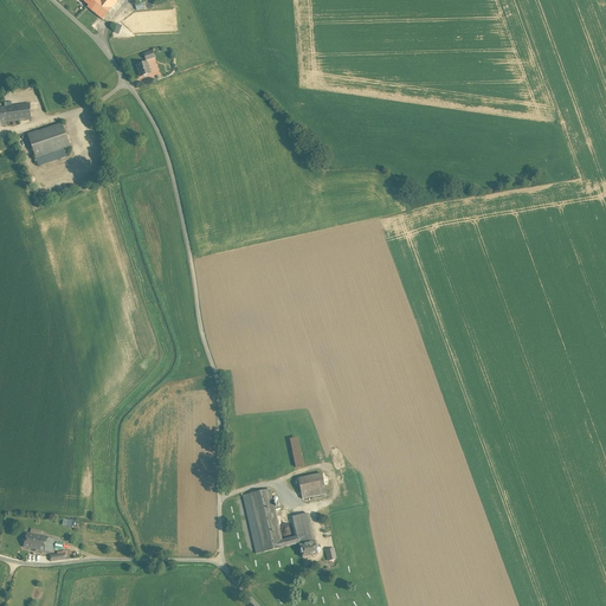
[(115,0),(92,0),(89,6),(88,7),(102,20),(117,1),(115,0)]
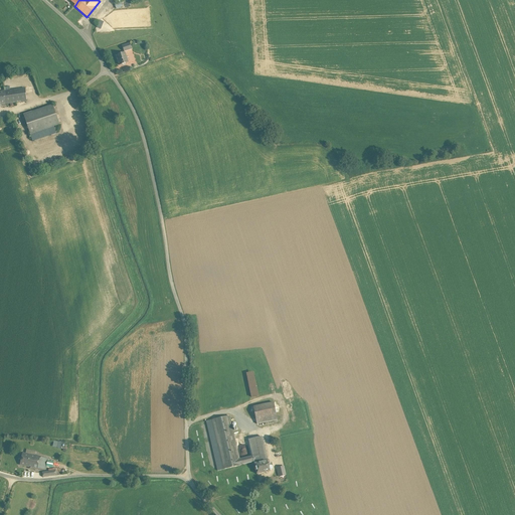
[(130,43),(122,46),(124,51),(132,49),(130,43)]
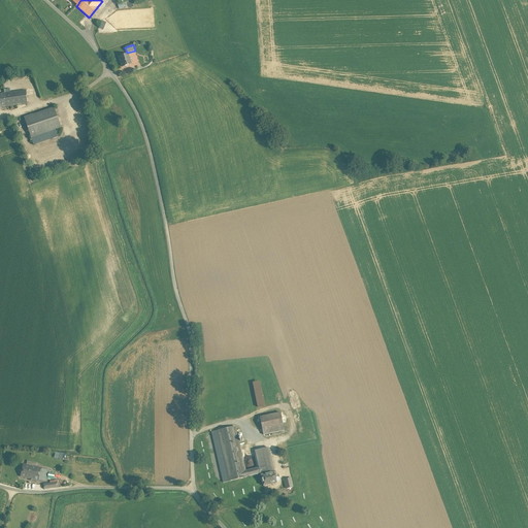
[(128,55),(120,57),(123,67),(131,64),(128,55)]
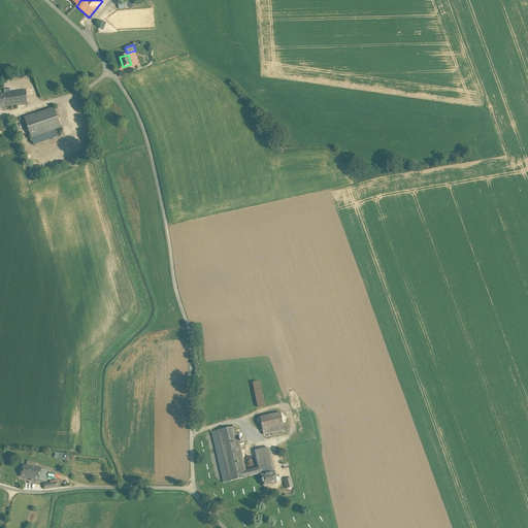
[(33,89),(9,93),(7,83),(24,80),(23,75),(2,78),(4,93),(5,93),(6,100),(4,101),(5,107),(35,102),(33,89)]
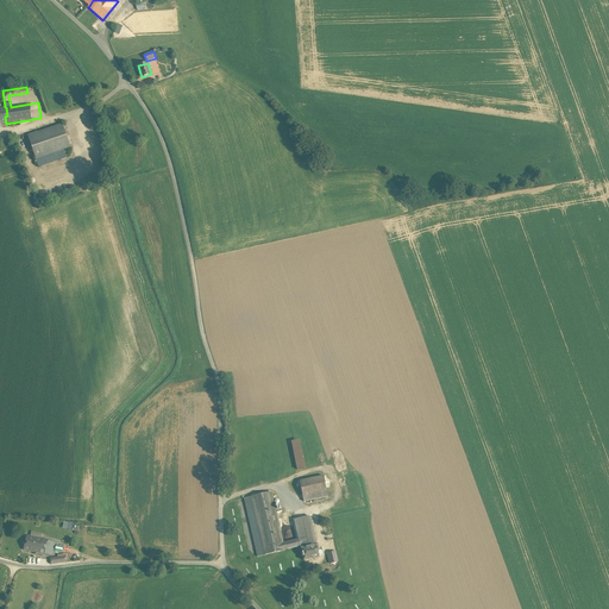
[(62,124),(29,136),(36,159),(70,148),(62,124)]
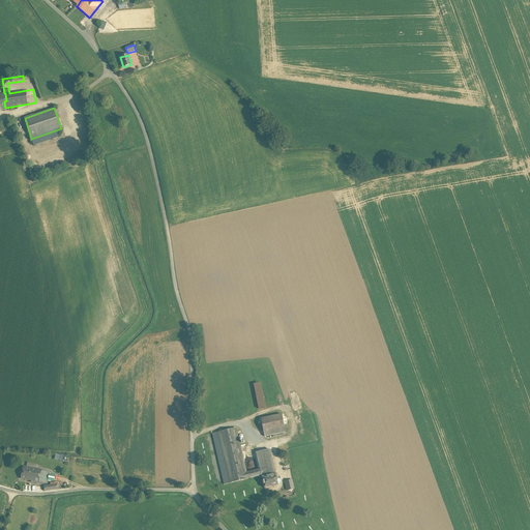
[(263,382),(254,383),(257,409),(266,407),(263,382)]
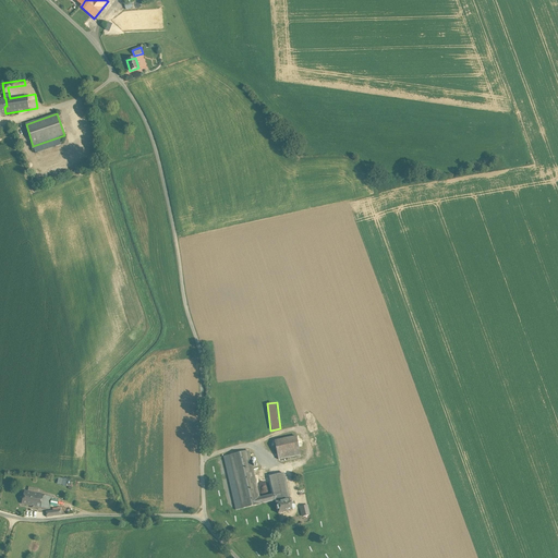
[(296,436),(275,441),(278,459),(300,455),(296,436)]
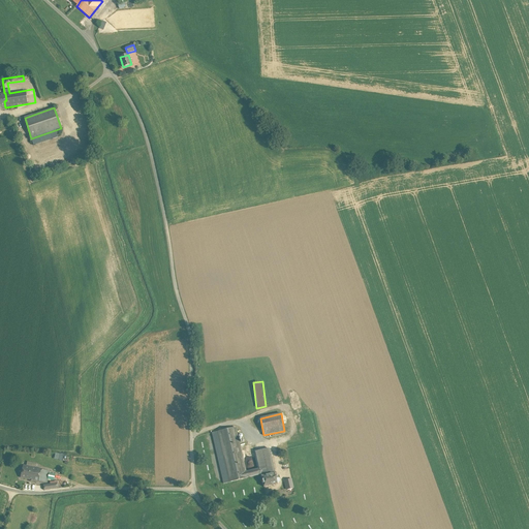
[(236,428),(218,432),(229,483),(247,478),(247,477),(260,474),(274,471),(269,448),(255,452),(259,469),(246,472),(236,428)]
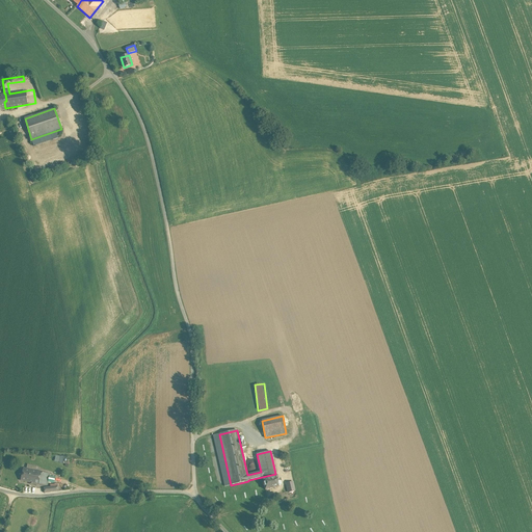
[(36,463),(31,462),(30,470),(31,470),(29,481),(38,483),(42,472),(35,471),(36,463)]
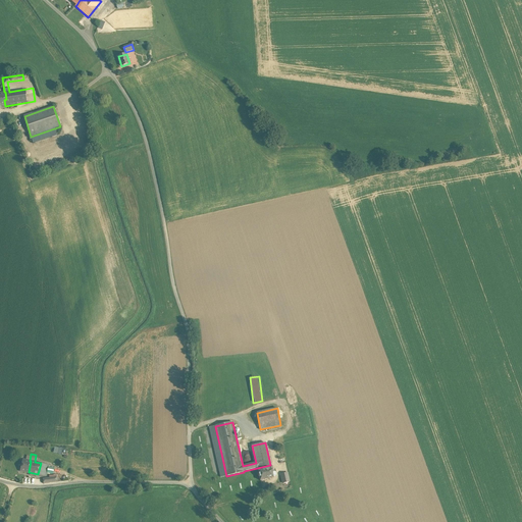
[(30,461),(23,460),(20,471),(29,472),(31,461),(30,461)]
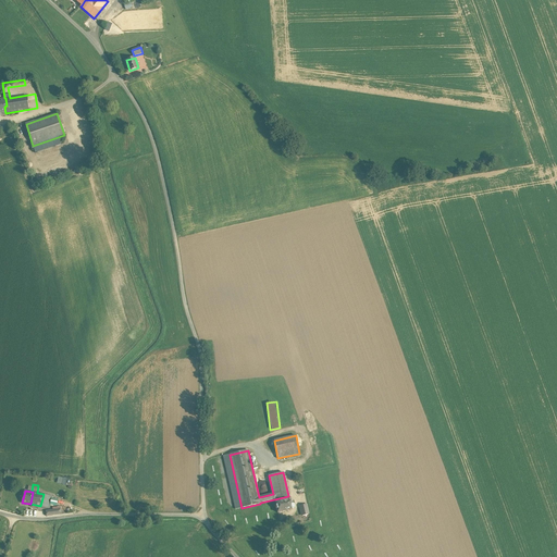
[(50,496),(44,494),(40,506),(48,508),(50,496)]
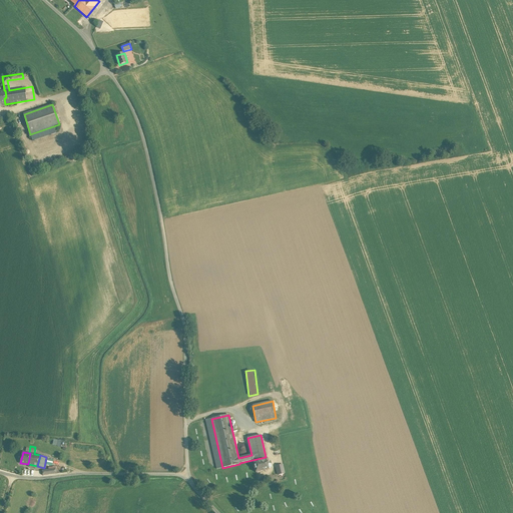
[(266,457),(252,460),(255,472),(269,469),(266,457)]
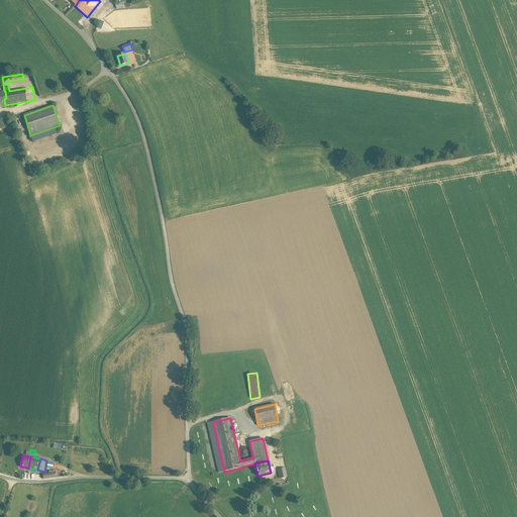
[(285,469),(278,470),(280,479),(287,477),(285,469)]
